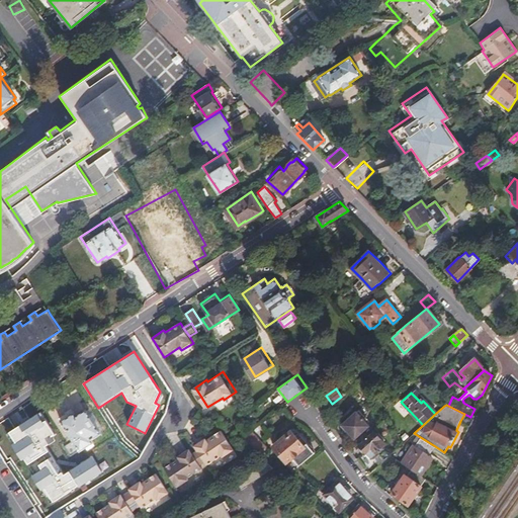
[(74,415),(62,423),(73,441),(65,446),(72,457),(92,443),(91,440),(101,434),(86,411),(76,418),(74,415)]
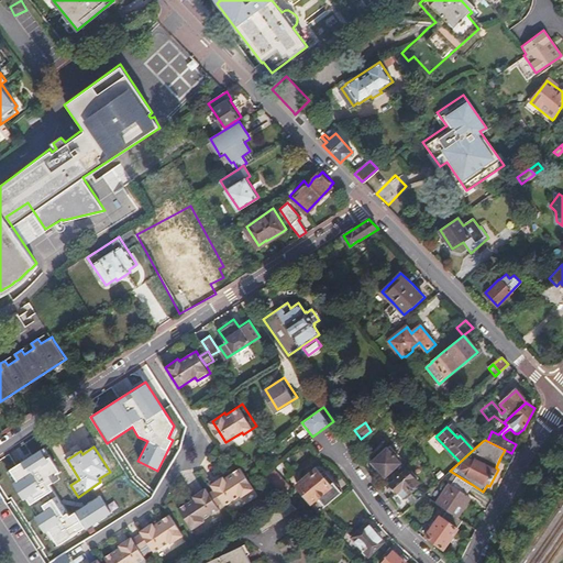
[(43,448),(7,472),(12,482),(10,483),(22,501),(24,500),(29,507),(52,492),(48,487),(61,479),(57,475),(59,473),(43,448)]
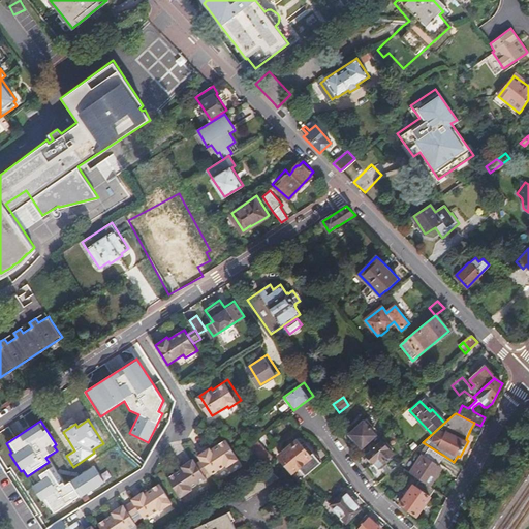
[(361,422),(347,435),(360,447),(373,435),(361,422)]
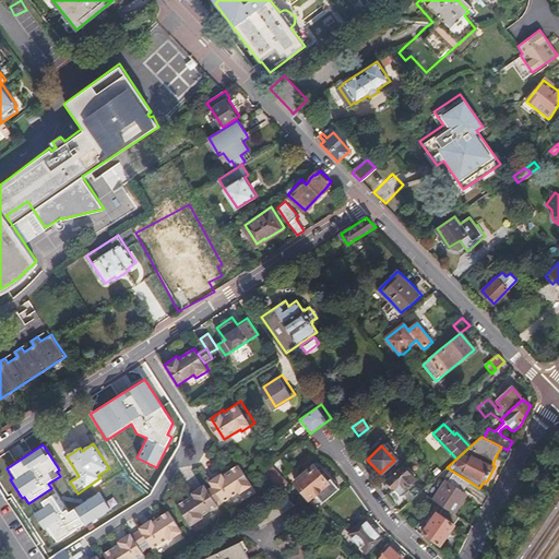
[(508,450),(501,447),(497,454),(506,460),(510,451),(508,450)]
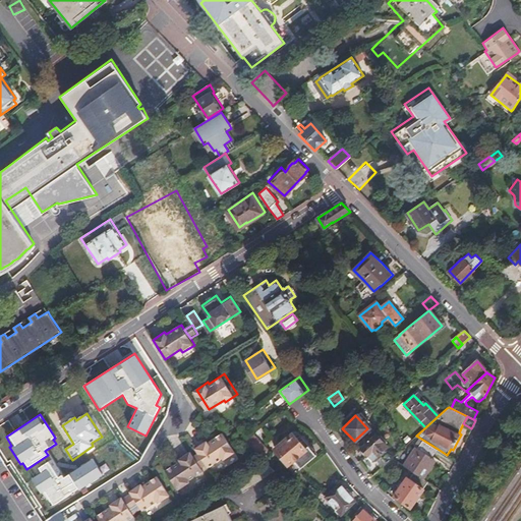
[(207,464),(209,467),(225,457),(226,459),(237,451),(225,431),(209,442),(208,440),(196,448),(199,452),(207,464)]
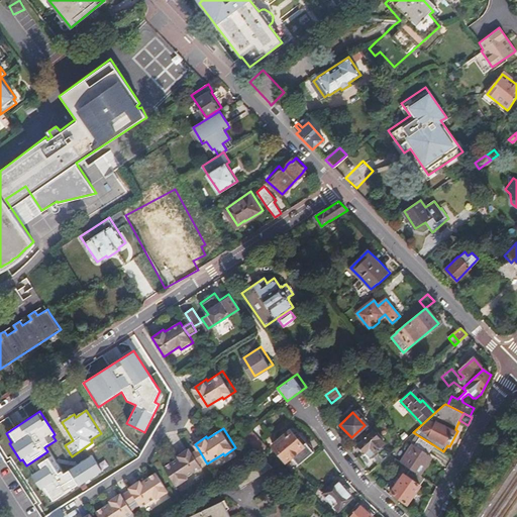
[(250,428),(241,435),(260,450),(265,446),(250,428)]
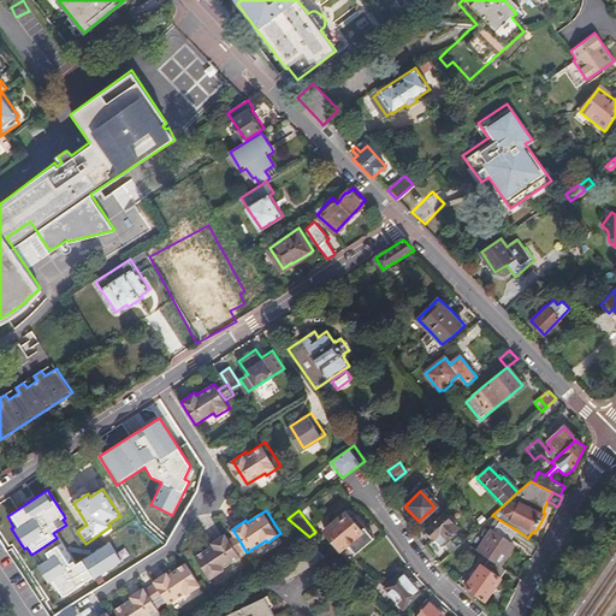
[(426,529),(426,531),(426,533),(431,539),(432,538),(433,539),(434,539),(440,544),(457,527),(443,513),(426,529)]
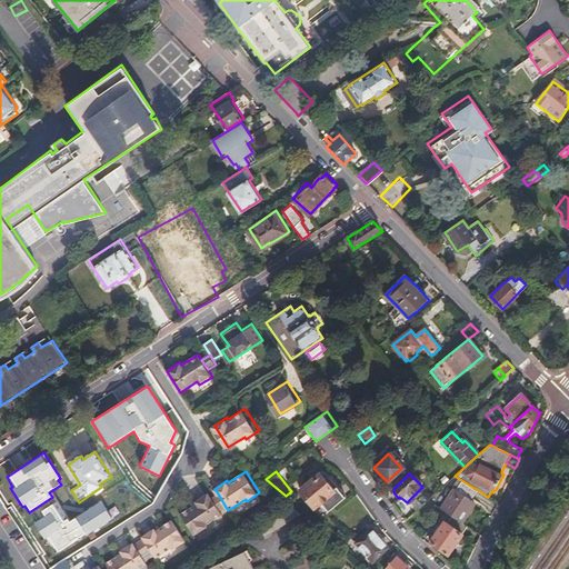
[(319,475),(313,479),(310,477),(305,481),(307,485),(300,490),(322,517),(345,499),(329,480),(326,482),(319,475)]
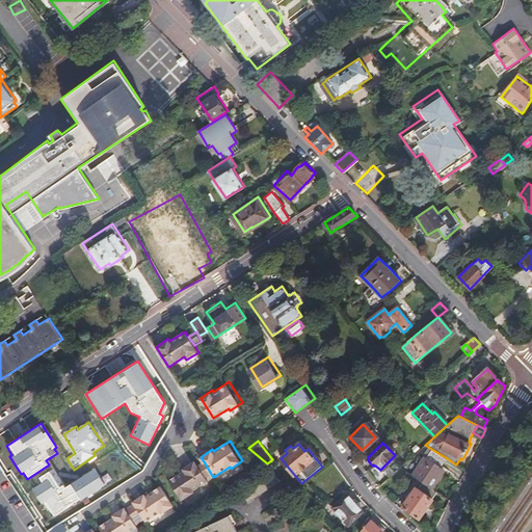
[(424,482),(433,487),(445,470),(441,468),(447,458),(425,445),(417,452),(424,457),(413,475),(424,482)]
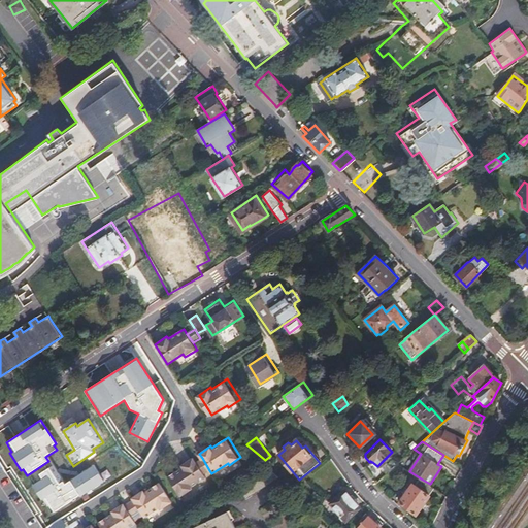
[(168,476),(182,496),(194,488),(192,486),(207,476),(205,472),(197,461),(194,456),(182,464),(184,467),(168,476)]
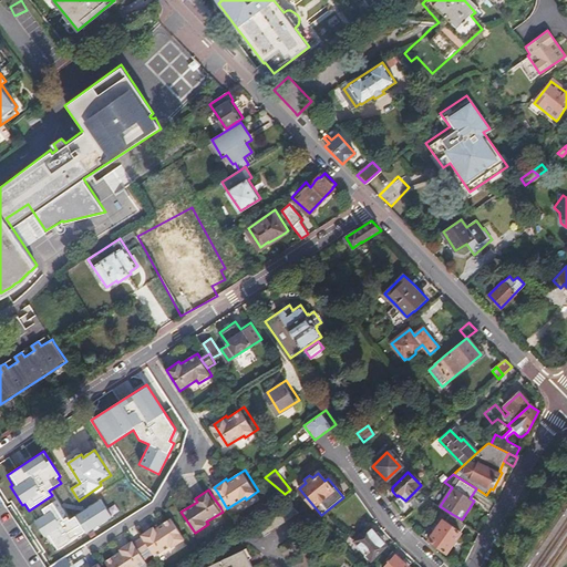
[(220,507),(225,505),(217,492),(212,495),(220,507)]
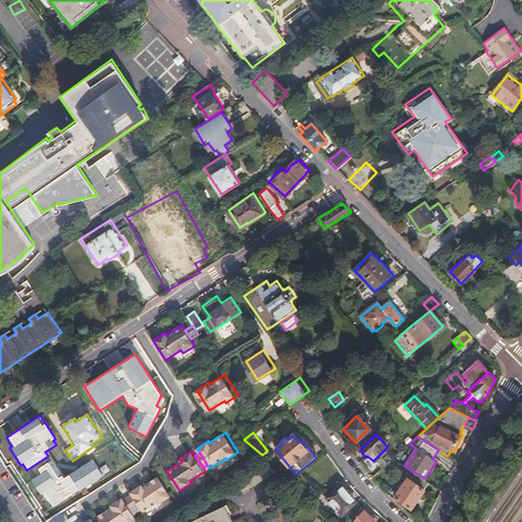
[(51,460),(37,469),(41,474),(31,481),(41,496),(43,494),(52,508),(80,490),(81,492),(103,477),(102,475),(110,470),(106,463),(98,469),(92,461),(63,479),(51,460)]
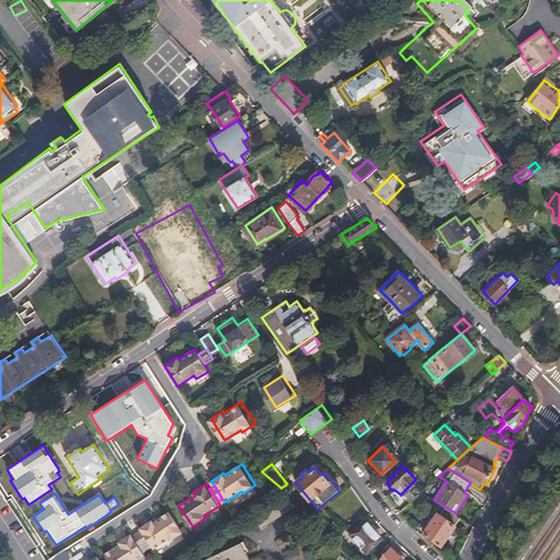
[(439,513),(424,533),(440,544),(455,525),(454,524),(461,516),(456,513),(446,508),(441,514),(439,513)]
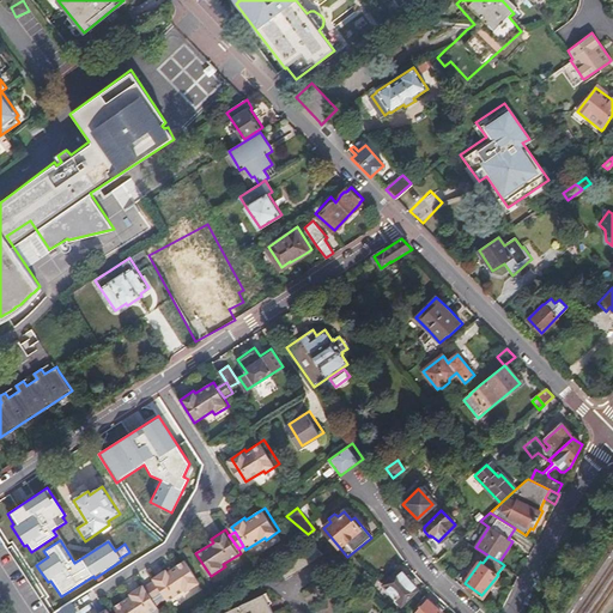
[(168,599),(169,601),(186,589),(187,592),(201,583),(187,560),(169,571),(168,569),(155,578),(156,580),(168,599)]
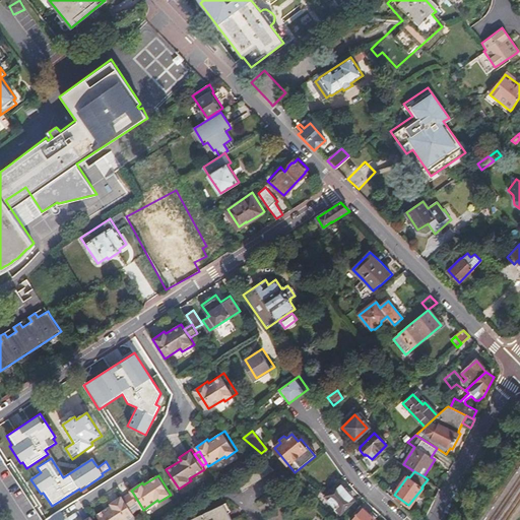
[(440,488),(434,483),(431,489),(438,492),(440,488)]
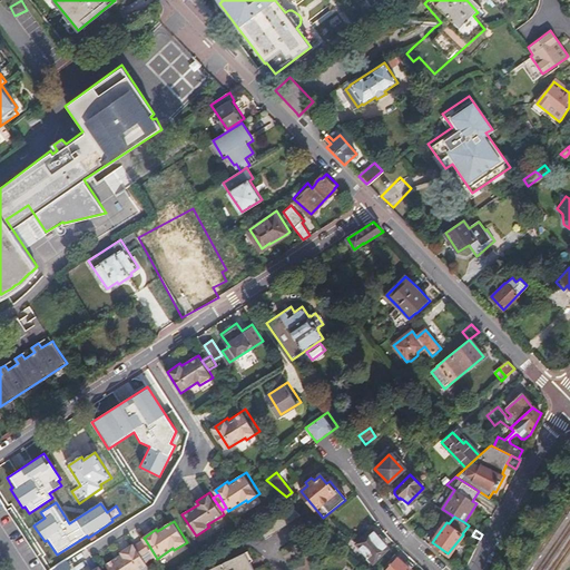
[(370,531),(355,547),(374,563),(389,548),(370,531)]
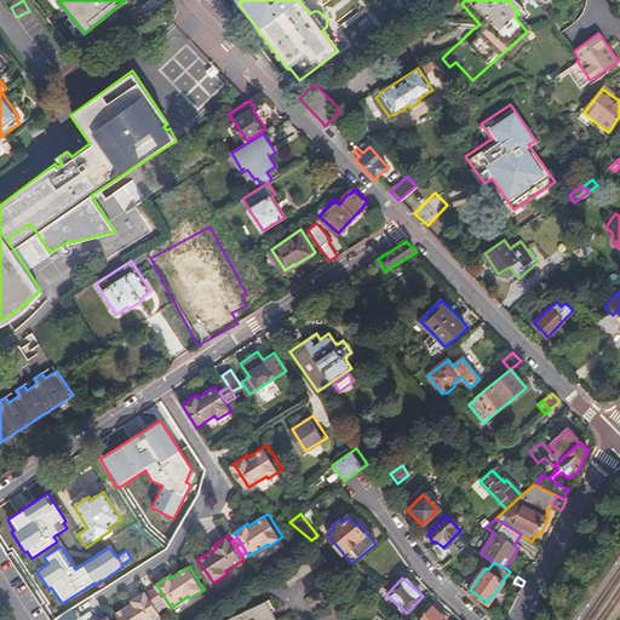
[(116,614),(119,618),(120,619),(151,619),(161,614),(160,613),(170,606),(158,586),(147,593),(145,591),(132,601),(133,603),(116,614)]
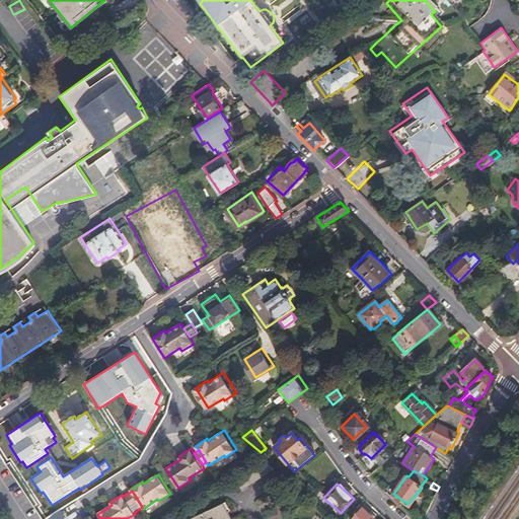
[(223,506),(197,518),(232,518),(229,512),(227,513),(223,506)]
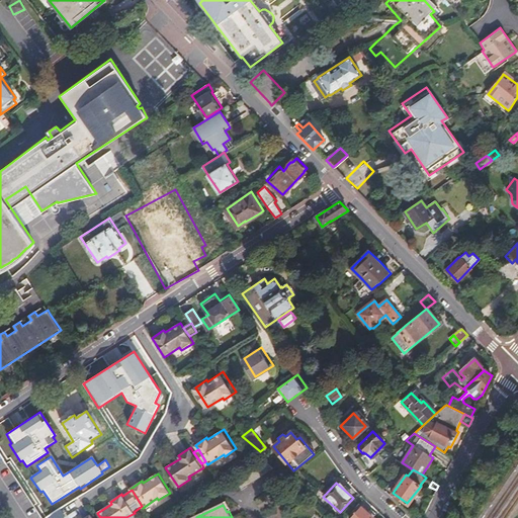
[(373,517),(361,506),(349,517),(373,517)]
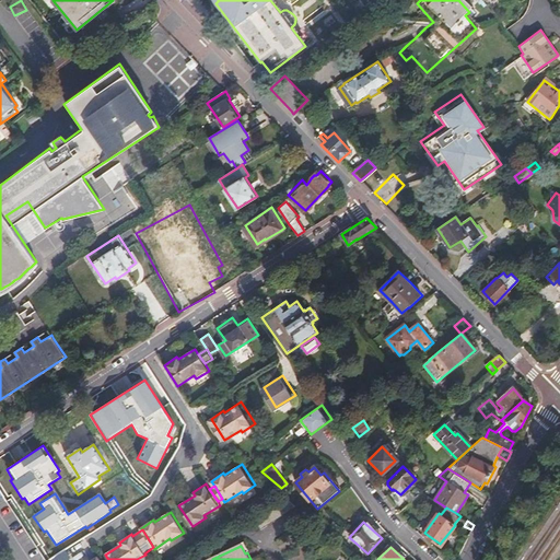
[(61,559),(68,556),(62,548),(45,559),(61,559)]
